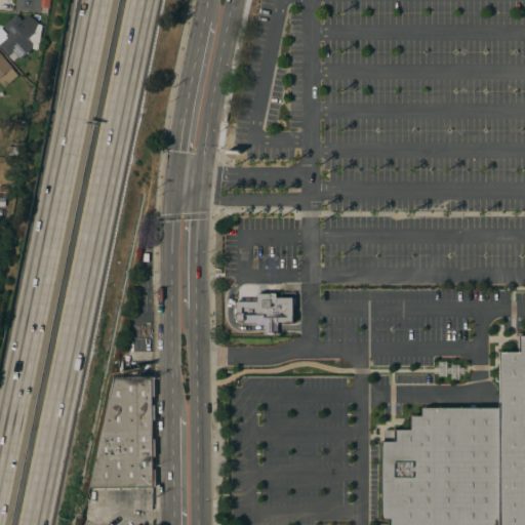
[(40,0),(40,12),(15,10),(15,0),(40,0)]
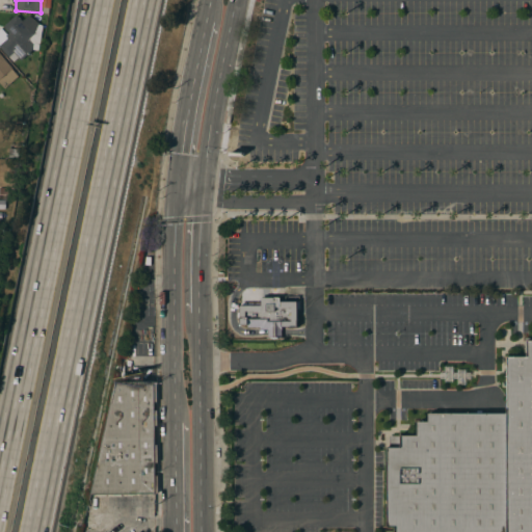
[(33,44),(32,50),(21,60),(14,52),(12,54),(11,54),(9,55),(7,55),(6,54),(0,47),(0,45),(7,38),(5,35),(9,33),(3,26),(17,15),(22,21),(29,16),(38,23),(33,34),(28,40),(33,44)]
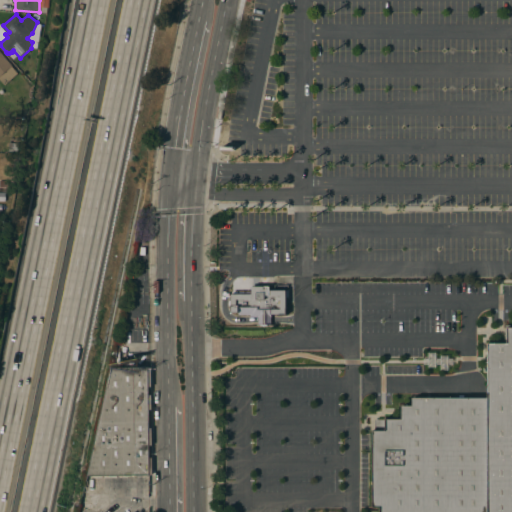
[(0,51),(12,66),(11,67),(17,73),(4,85),(0,80),(0,51)]
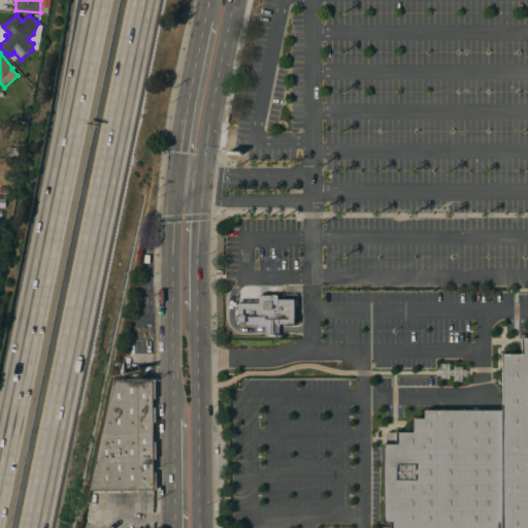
[(297,296),(297,327),(279,327),(279,330),(279,334),(266,334),(266,330),(266,327),(258,327),(258,325),(235,325),(235,300),(257,300),(257,295),(281,295),(281,297),(297,296)]
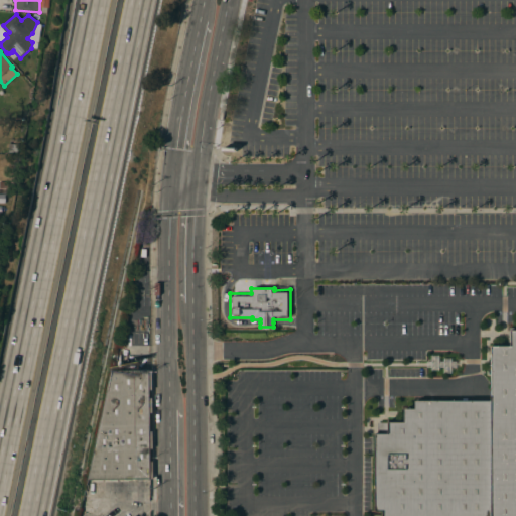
[(492,346),(512,346),(512,331),(515,331),(515,515),(492,515),(492,401),(492,346)]
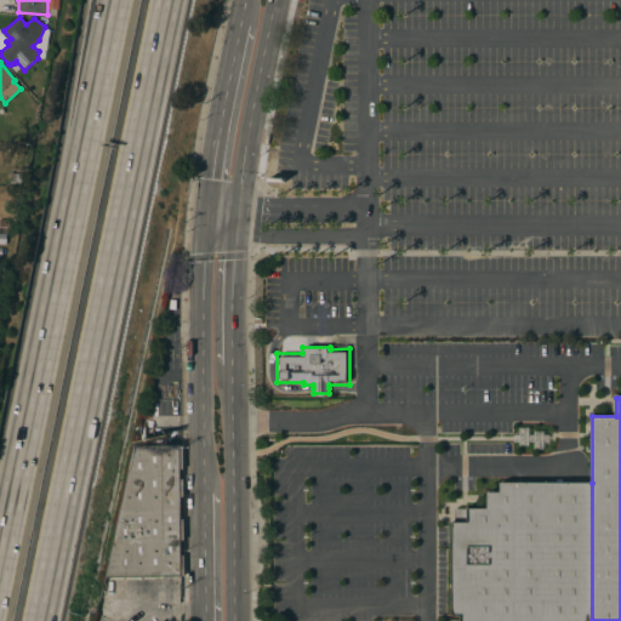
[(180,445),(180,446),(182,446),(183,469),(180,469),(180,479),(183,479),(183,497),(180,497),(181,519),(183,519),(183,540),(181,540),(181,556),(184,556),(184,576),(106,577),(134,445),(180,445)]
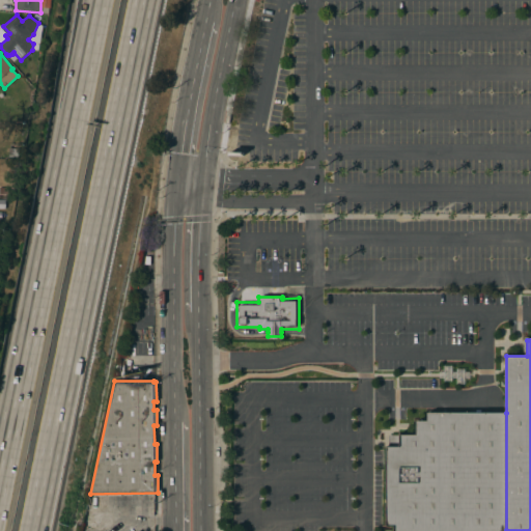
[(506,530),(395,530),(395,526),(388,526),(387,447),(389,447),(389,436),(417,435),(417,421),(428,421),(428,413),(506,413),(506,530)]
